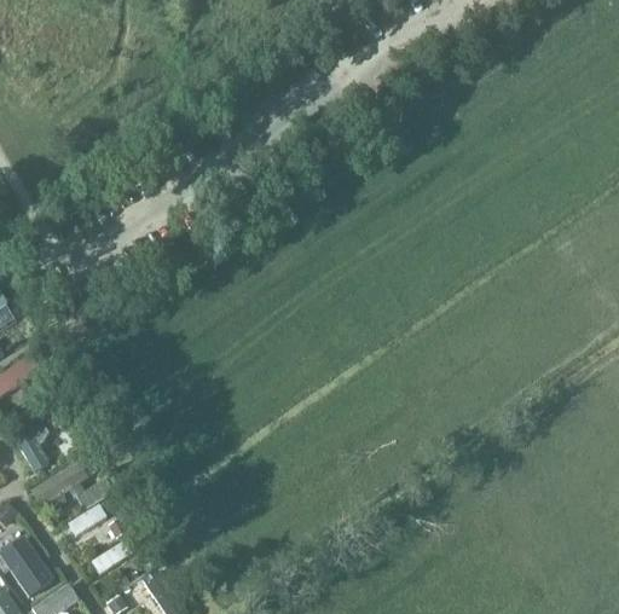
[(4,305),(0,306),(0,326),(12,319),(4,305)]
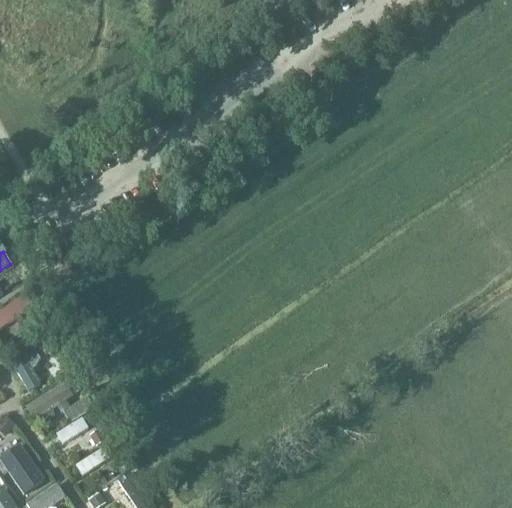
[(25,296),(0,311),(0,328),(33,308),(25,296)]
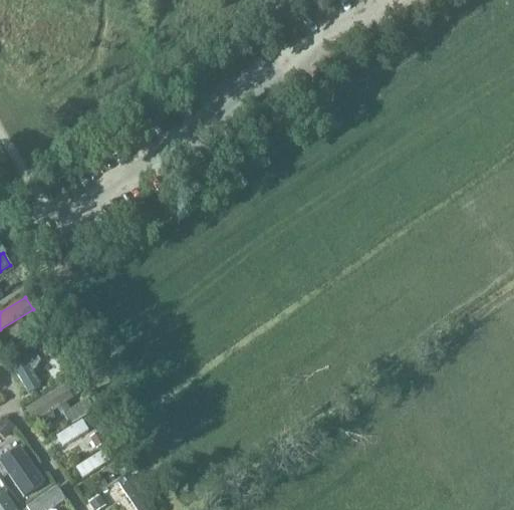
[(39,326),(32,332),(38,342),(46,337),(39,326)]
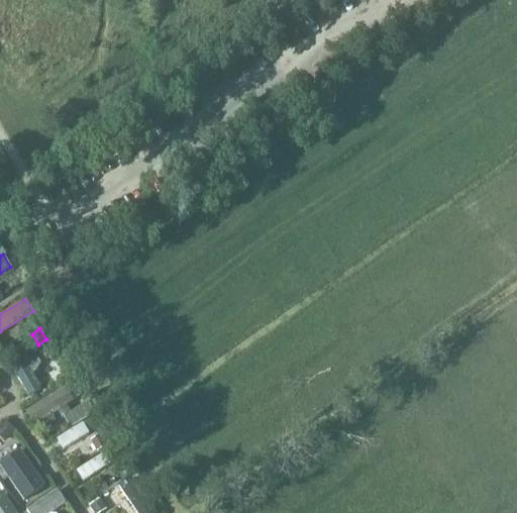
[(42,348),(42,349),(42,350),(42,351),(43,352),(43,353),(44,353),(45,354),(46,354),(47,354),(48,354),(49,354),(50,353),(52,353),(52,352),(52,351),(53,351),(53,350),(53,349),(53,348),(53,347),(52,347),(52,346),(50,345),(49,344),(48,344),(47,344),(46,344),(45,344),(44,345),(43,346),(42,347),(42,348)]
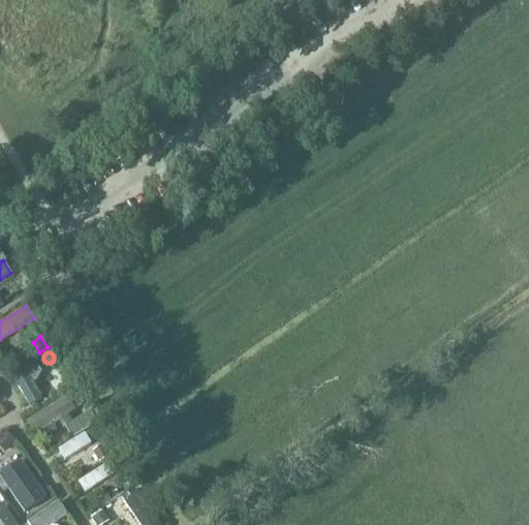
[(10,357),(1,363),(7,372),(17,366),(10,357)]
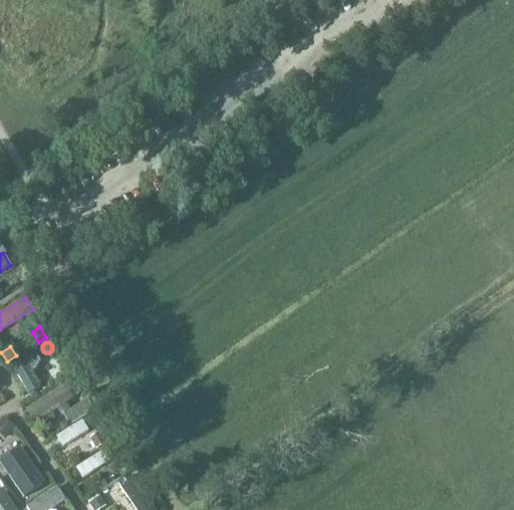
[(24,358),(13,365),(28,391),(39,385),(24,358)]
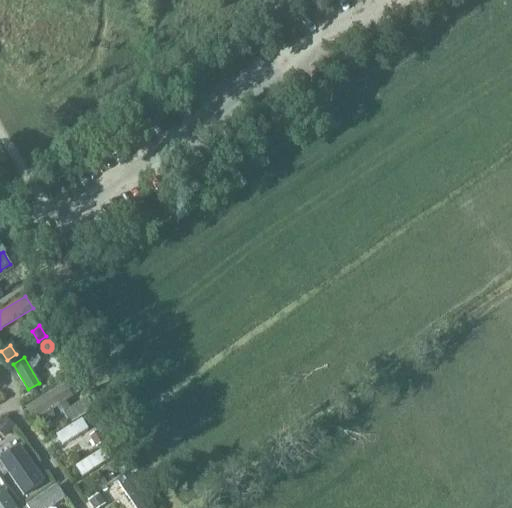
[(62,383),(27,407),(35,419),(70,396),(62,383)]
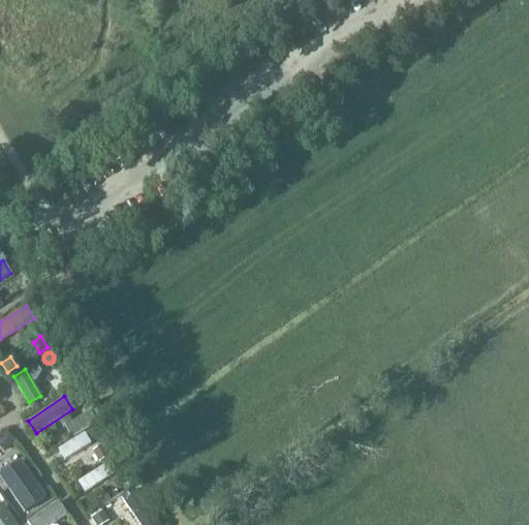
[(89,412),(66,427),(72,436),(95,422),(89,412)]
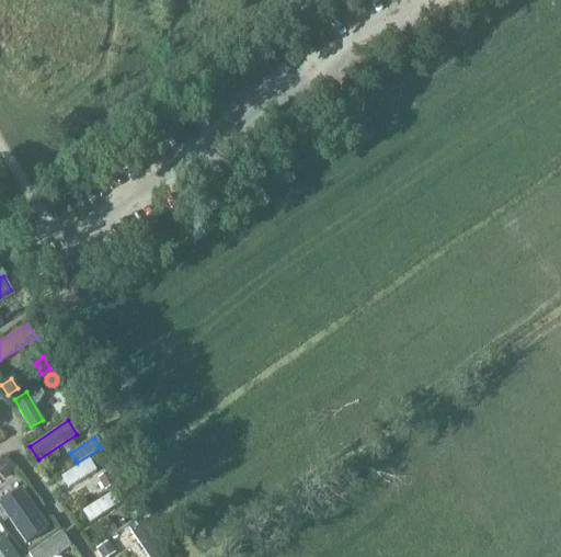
[(6,455),(0,462),(0,473),(6,478),(16,465),(6,455)]
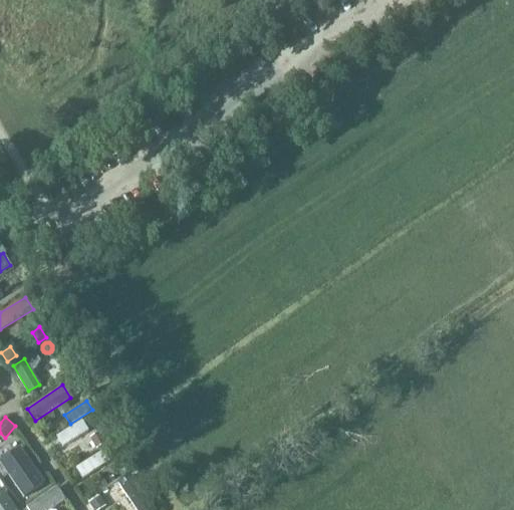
[(82,419),(56,435),(62,445),(88,429),(82,419)]
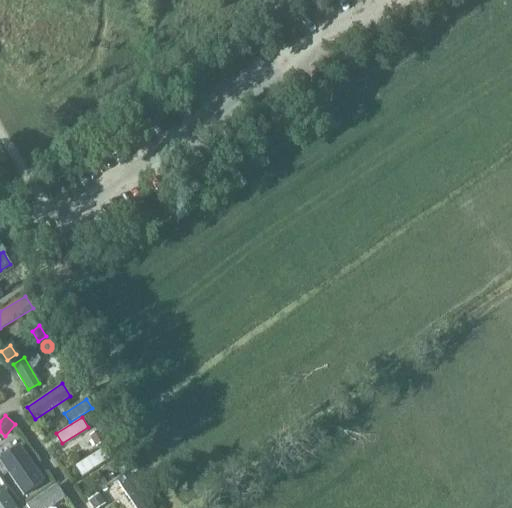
[(99,429),(90,434),(96,445),(105,439),(99,429)]
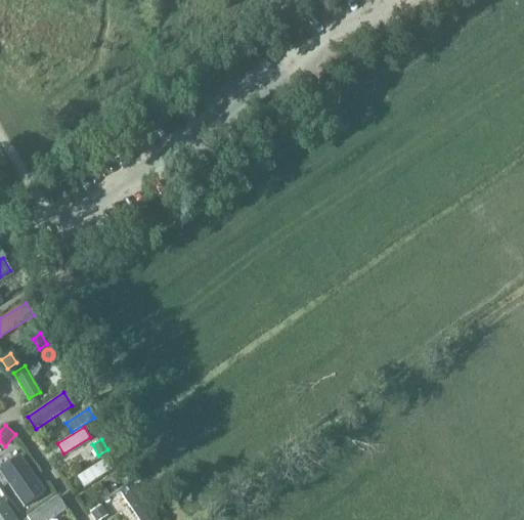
[(19,455),(0,468),(0,470),(25,505),(44,490),(19,455)]
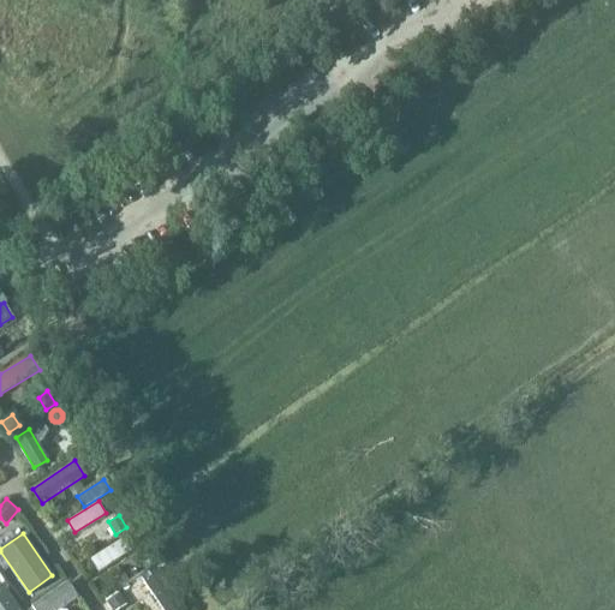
[(125,537),(90,557),(99,569),(132,548),(125,537)]
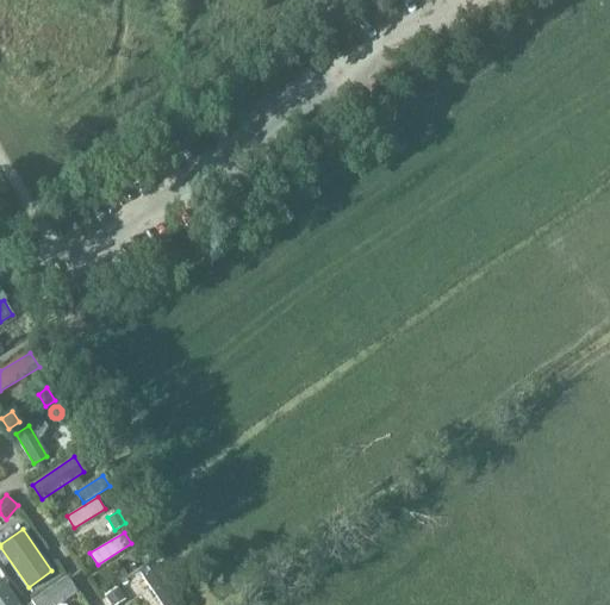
[(156,565),(138,575),(159,604),(184,604),(156,565)]
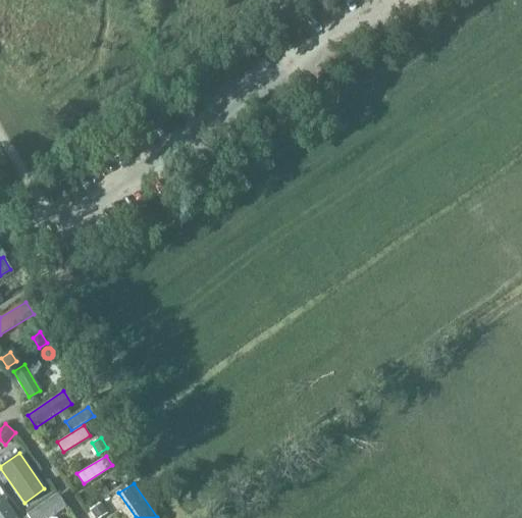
[(105,486),(97,493),(100,498),(109,491),(105,486)]
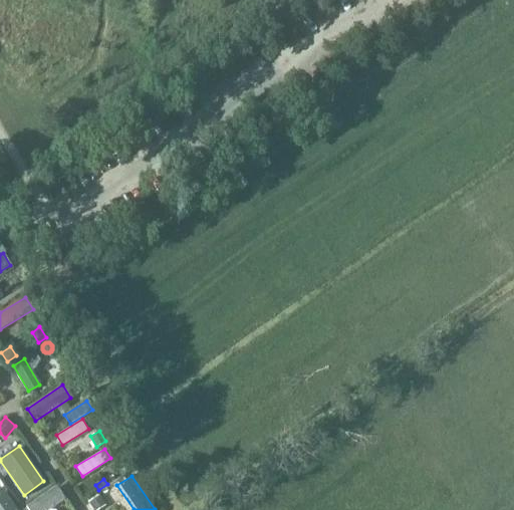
[(56,486),(26,506),(28,509),(47,509),(65,498),(56,486)]
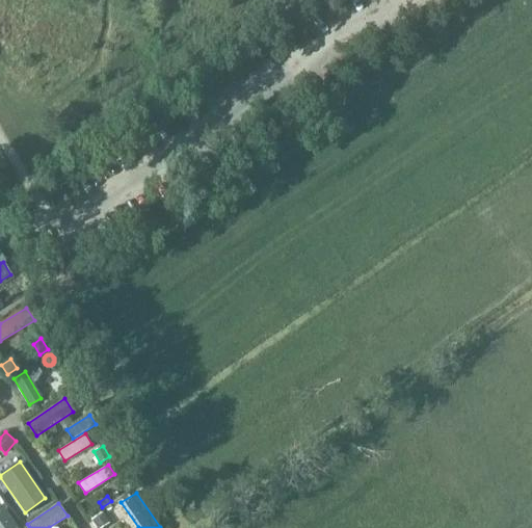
[(18,527),(3,507),(0,509),(0,527),(18,527)]
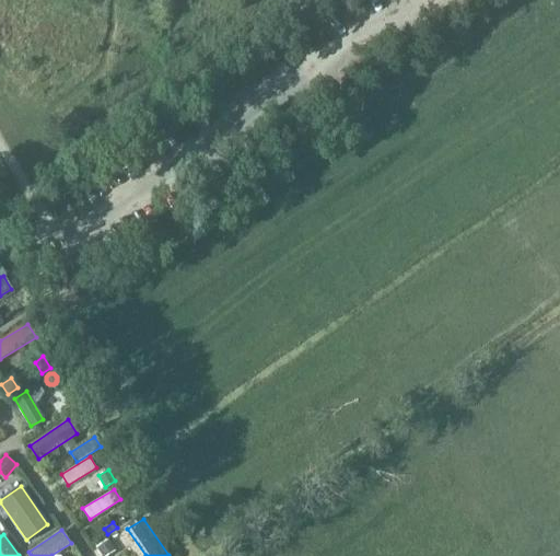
[(106,540),(96,546),(103,555),(113,548),(106,540)]
